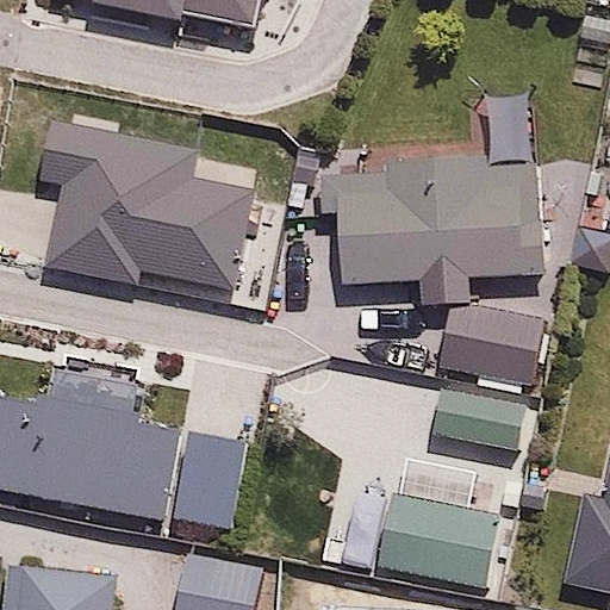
[(88,0),(89,2),(180,20),(181,14),(255,30),(261,0),(88,0)]
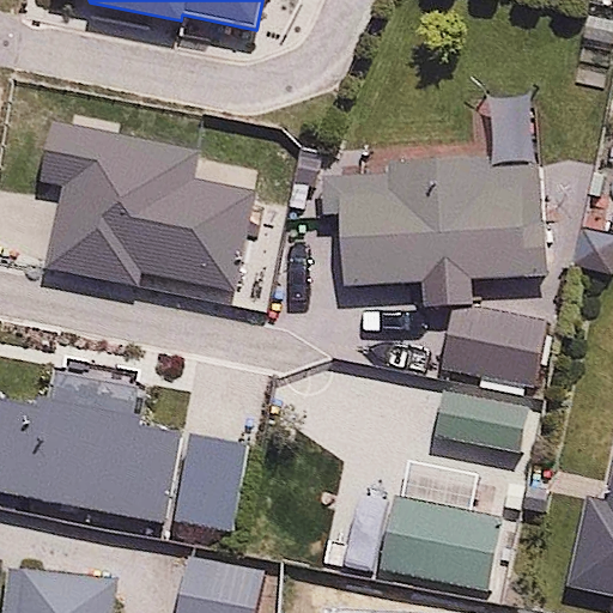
[(59,184),(43,268),(137,286),(139,272),(235,290),(254,189),(193,177),(199,149),(49,120),(37,180),(59,184)]
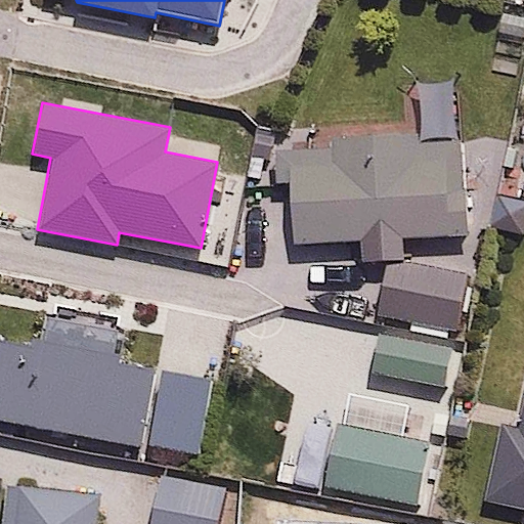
[(292,142),(296,233),(473,224),(468,133),(292,142)]
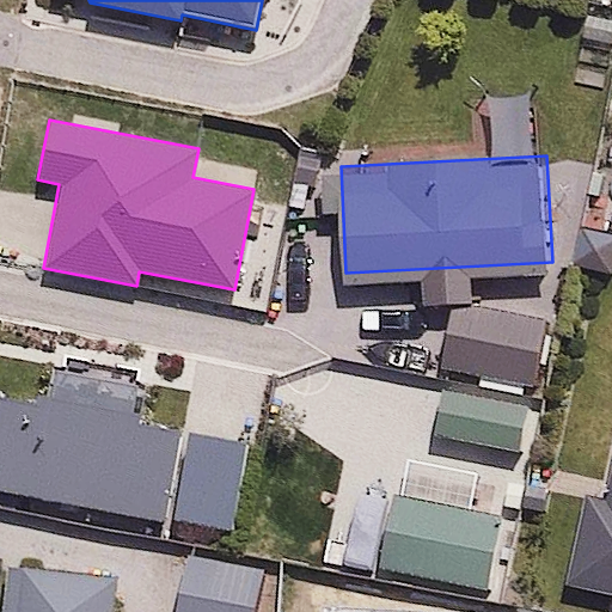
[(0,487),(172,510),(184,421),(133,414),(138,381),(0,361),(0,487)]
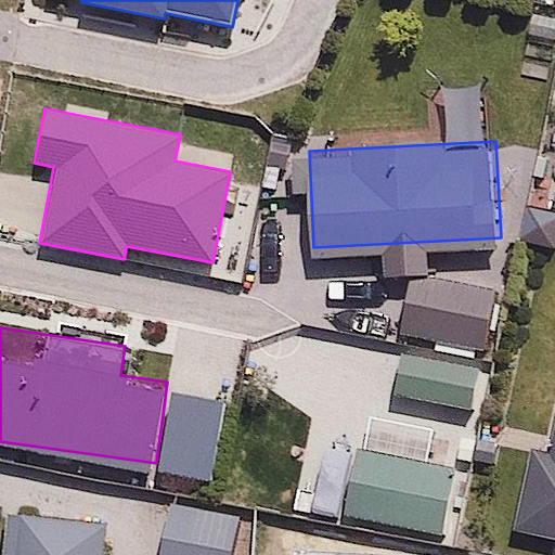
[(167,382),(156,463),(214,470),(224,389),(167,382)]
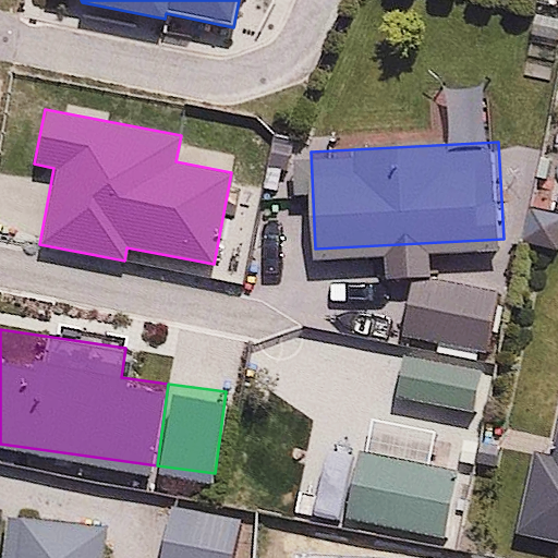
[(531,450),(512,532),(557,542),(557,409),(548,453),(531,450)]
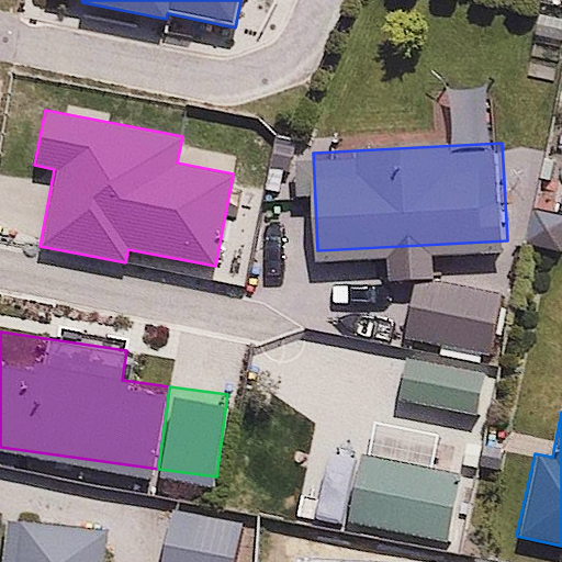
[(468,467),(360,448),(349,517),(456,535),(468,467)]
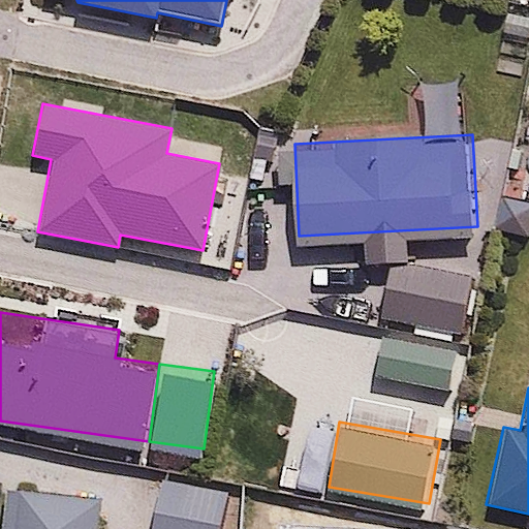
[(160,479),(150,528),(218,528),(225,492),(160,479)]
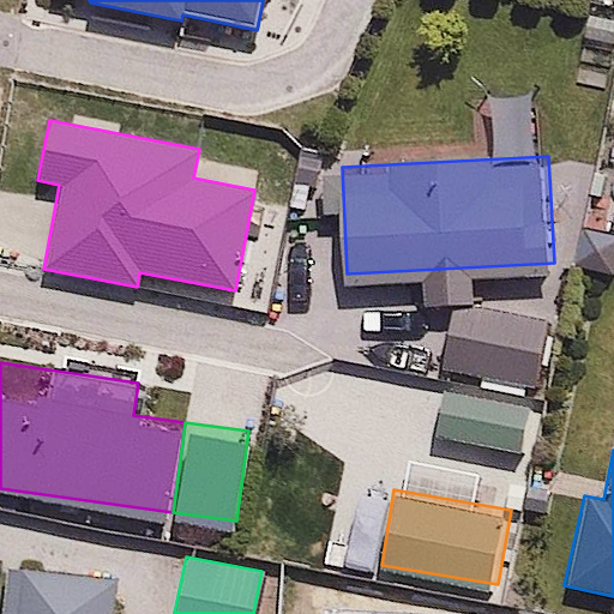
[(110,613),(115,579),(19,569),(19,570),(7,569),(1,613),(110,613)]
